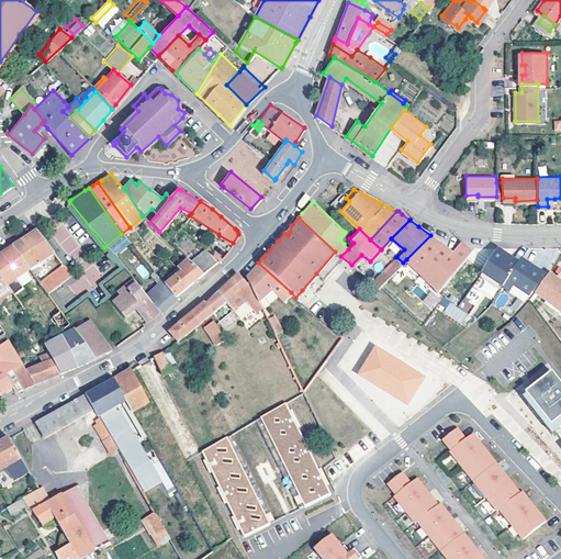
[(12,245),(30,268),(52,253),(35,230),(25,236),(12,245)]
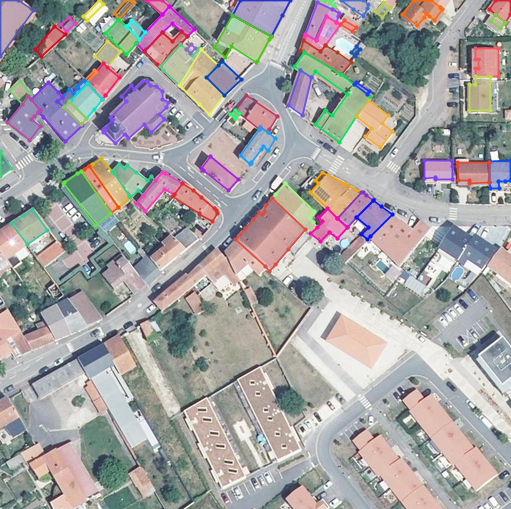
[(110,213),(95,225),(97,227),(101,224),(104,227),(114,218),(110,213)]
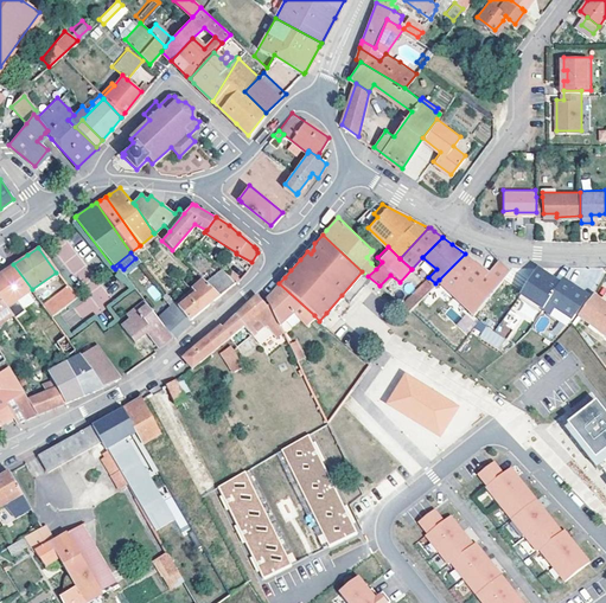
[(474,314),(510,269),(498,260),(488,270),(479,264),(465,254),(439,280),(444,284),(474,314)]
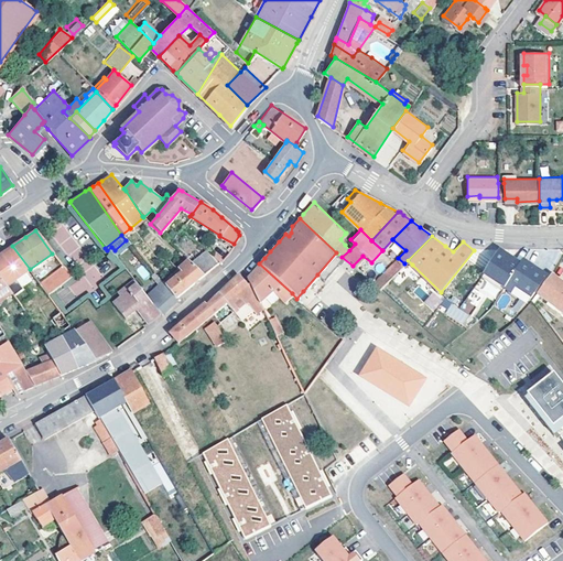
[(0,278),(6,286),(30,269),(12,246),(1,254),(0,254),(0,278)]
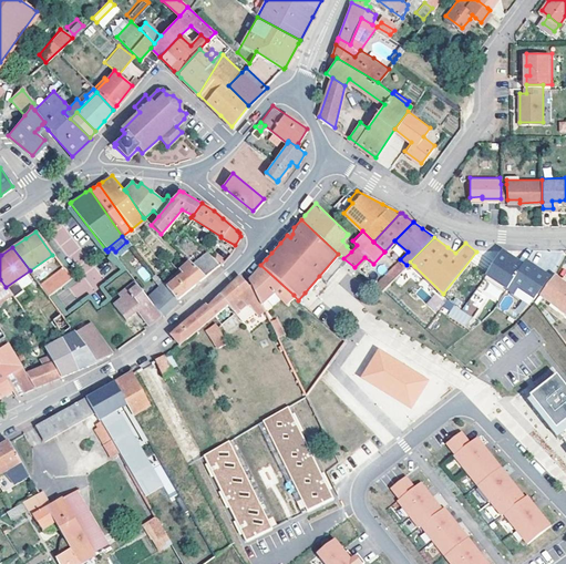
[(507,287),(523,264),(502,249),(486,273),(507,287)]
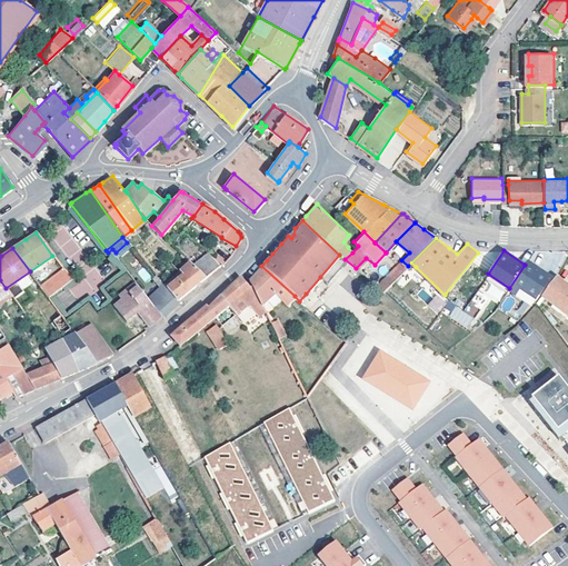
[(192,265),(203,277),(220,262),(207,251),(192,265)]
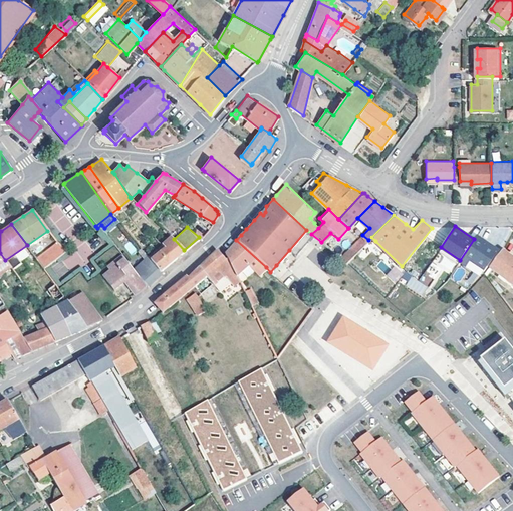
[(289,250),(294,255),(311,234),(306,230),(289,250)]
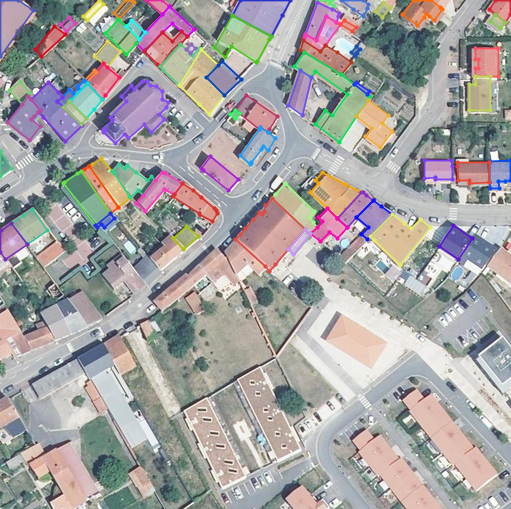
[(320,241),(328,247),(337,238),(329,232),(320,241)]
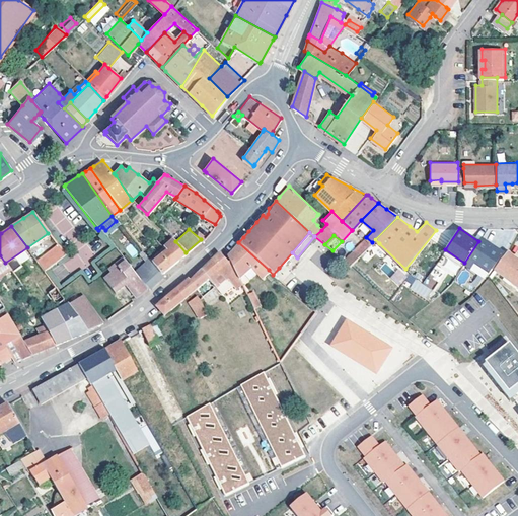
[(180,256),(186,252),(175,241),(170,237),(148,258),(161,274),(180,256)]
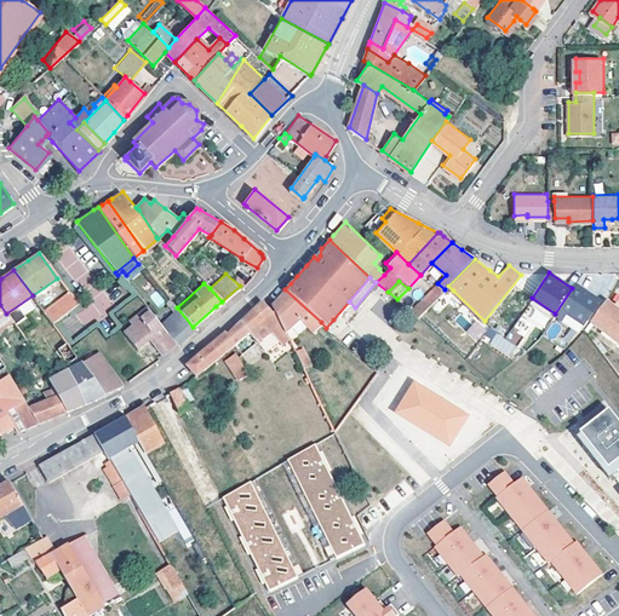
[(445,289),(437,283),(412,310),(419,316),(441,293),(445,289)]
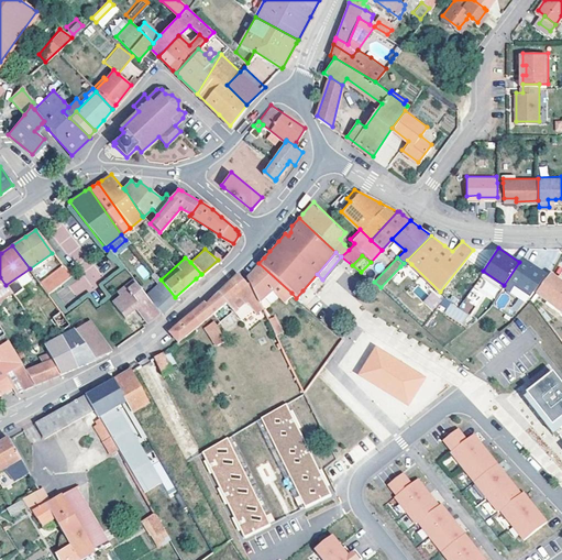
[(406,271),(411,264),(407,260),(404,263),(400,266),(406,271)]
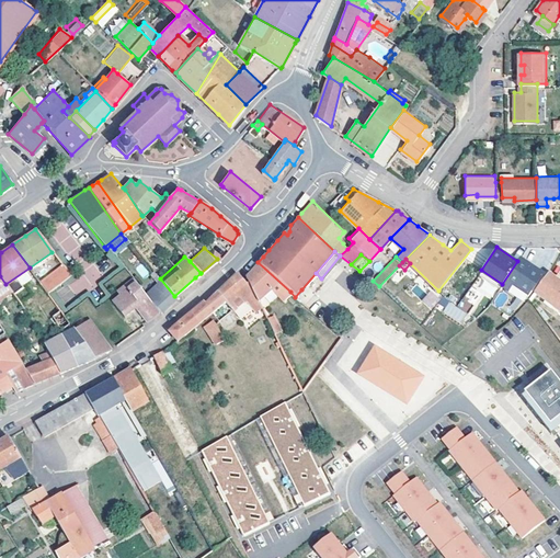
[(541,274),(520,259),(505,280),(527,294),(541,274)]
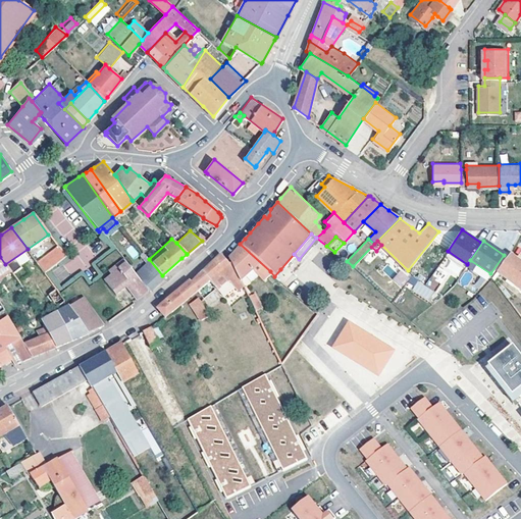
[(124,247),(132,256),(138,252),(131,242),(124,247)]
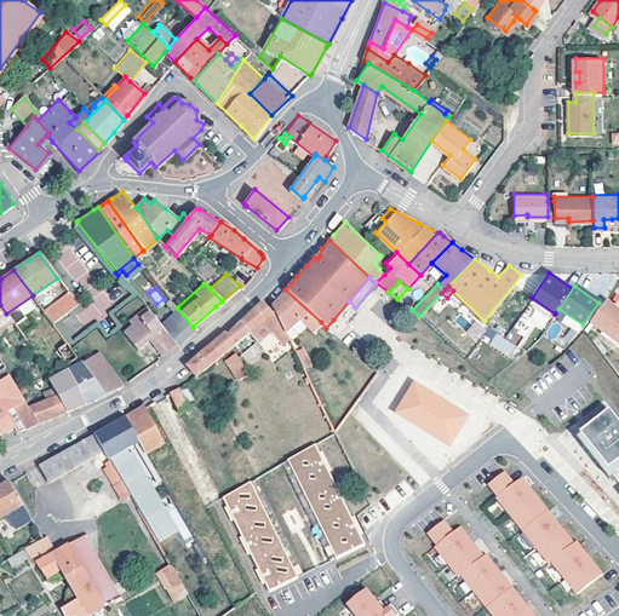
[(78,301),(68,289),(44,308),(53,320),(78,301)]
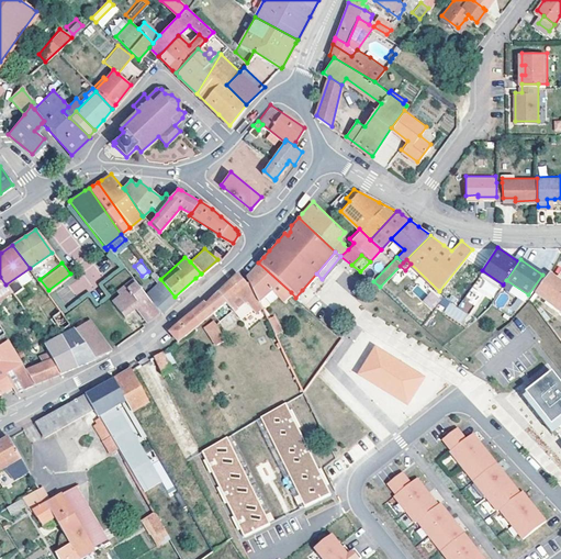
[(248,275),(244,279),(247,282),(248,281),(258,300),(259,303),(271,289),(283,300),(291,292),(258,263),(248,275)]
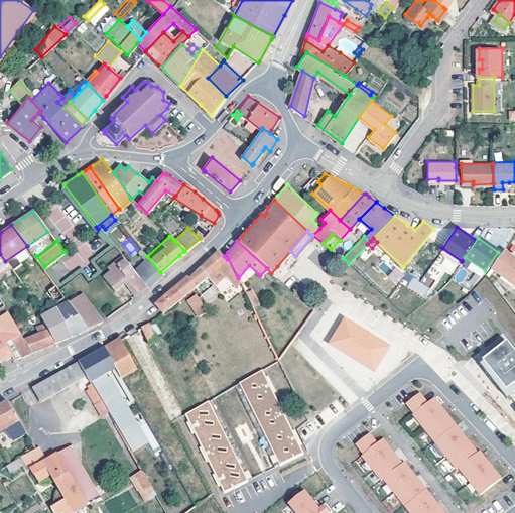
[(514,282),(514,256),(504,249),(492,266),(514,282)]
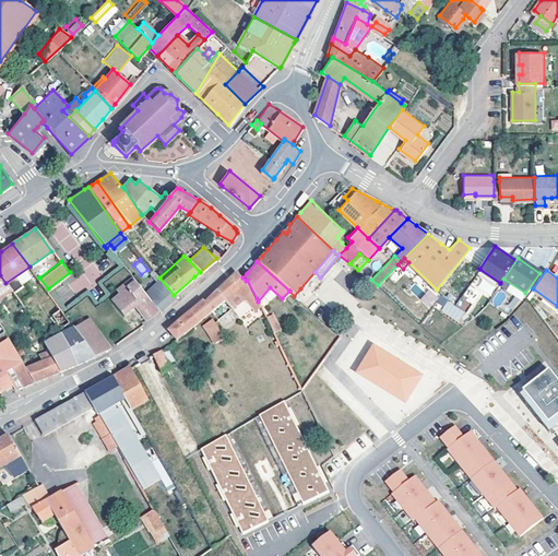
[(224,298),(229,305),(232,308),(233,308),(249,292),(253,299),(257,298),(247,280),(246,281),(242,278),(236,271),(221,285),(217,288),(224,298)]
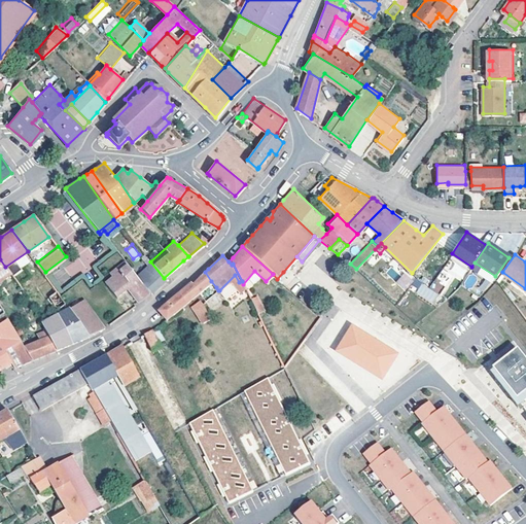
[(0,280),(10,274),(5,267),(0,259),(0,280)]
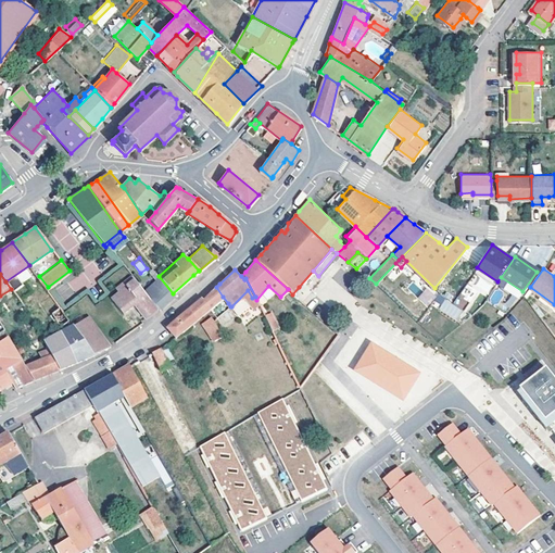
[(143,291),(129,275),(114,288),(117,292),(110,298),(123,313),(133,304),(144,317),(158,306),(143,291)]
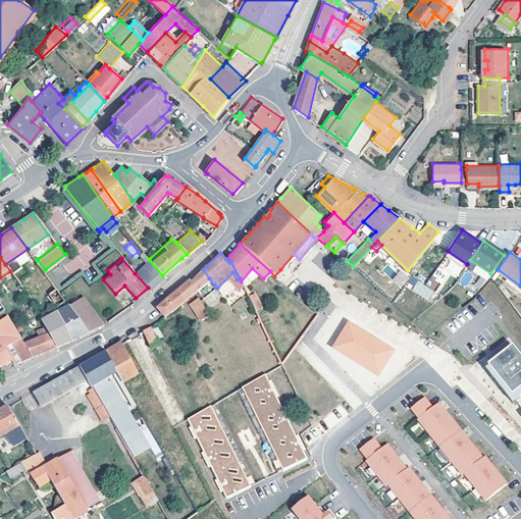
[(162,275),(149,259),(135,273),(148,288),(149,290),(157,282),(163,276),(162,275)]
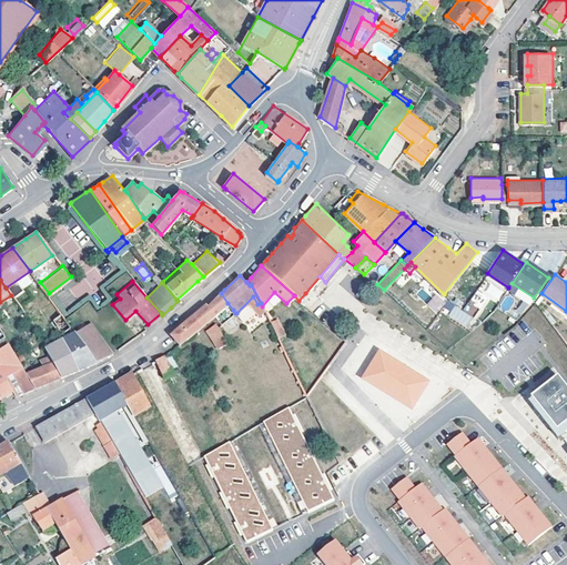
[(435,310),(444,299),(434,291),(425,302),(435,310)]
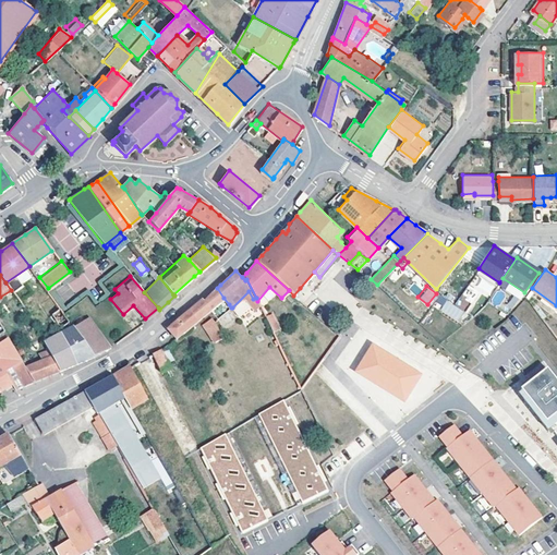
[(203,298),(189,310),(197,320),(210,309),(223,298),(217,288),(214,291),(205,300),(203,298)]
